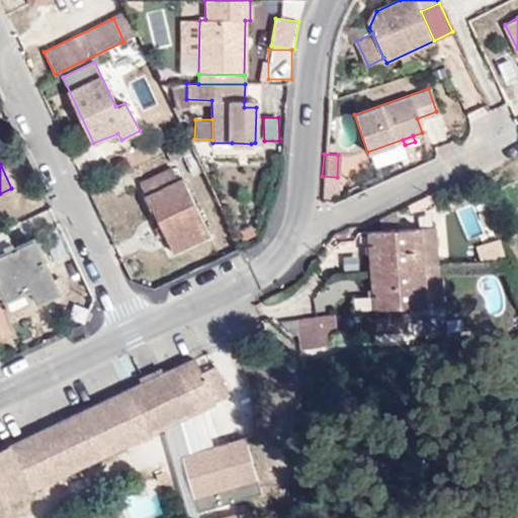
[(170,168),(140,182),(146,194),(143,195),(148,206),(151,205),(173,251),(208,236),(181,177),(176,180),(170,168)]
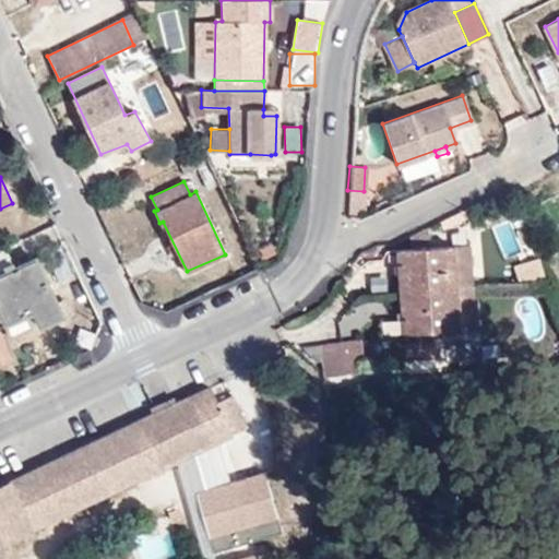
[(532,233),(521,237),(525,246),(535,241),(532,233)]
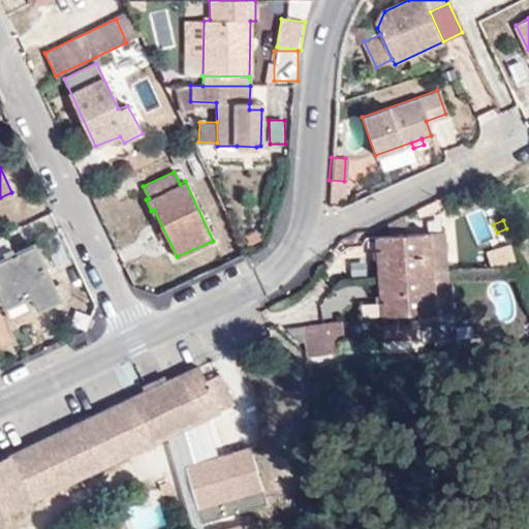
[(65,238),(62,230),(41,239),(47,247),(65,238)]
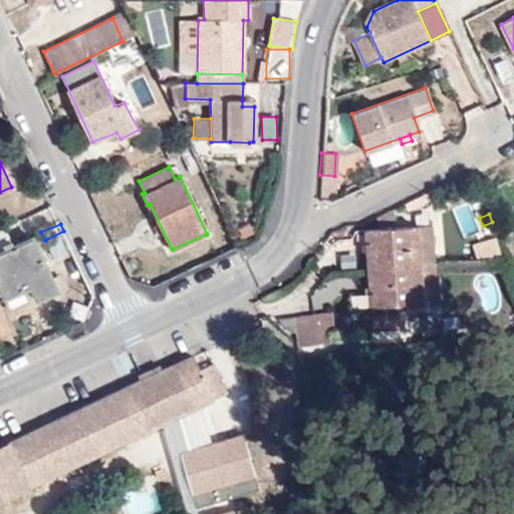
[(421,264),(435,264),(433,226),(368,229),(372,304),(423,301),(421,264)]
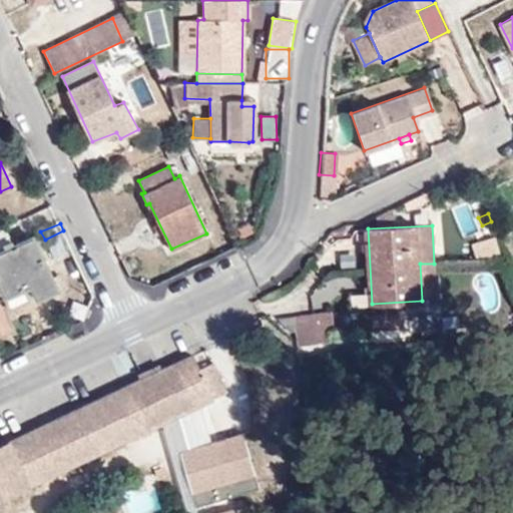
[(0,244),(10,240),(5,227),(0,229),(0,244)]
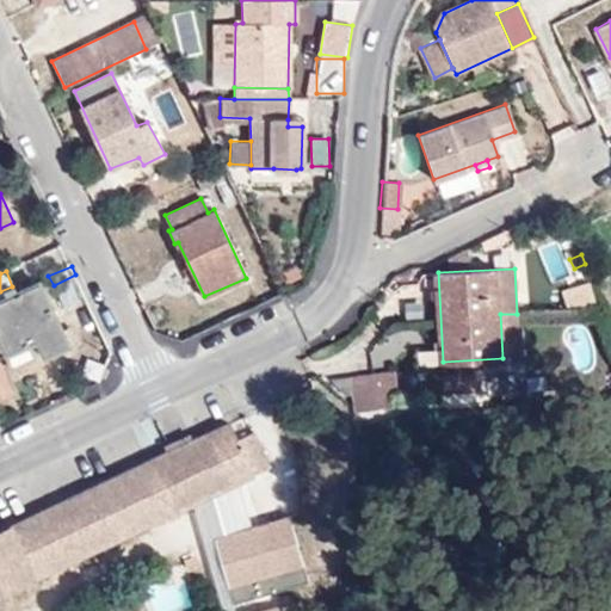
[(41,281),(0,298),(0,339),(7,355),(37,340),(44,357),(71,345),(41,281)]
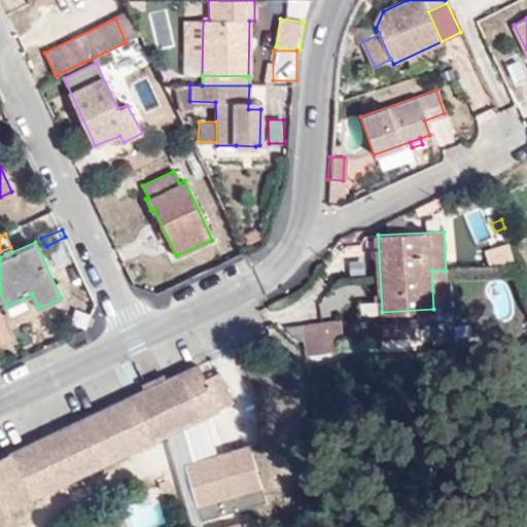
[(485,249),(489,266),(515,259),(511,243),(485,249)]
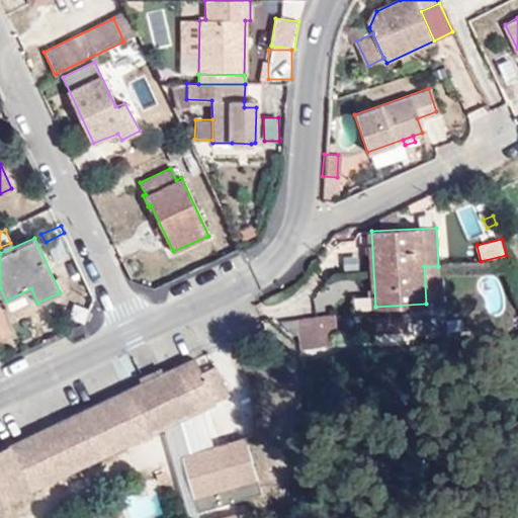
[(443,266),(438,266),(424,266),(426,304),(443,304),(443,266)]
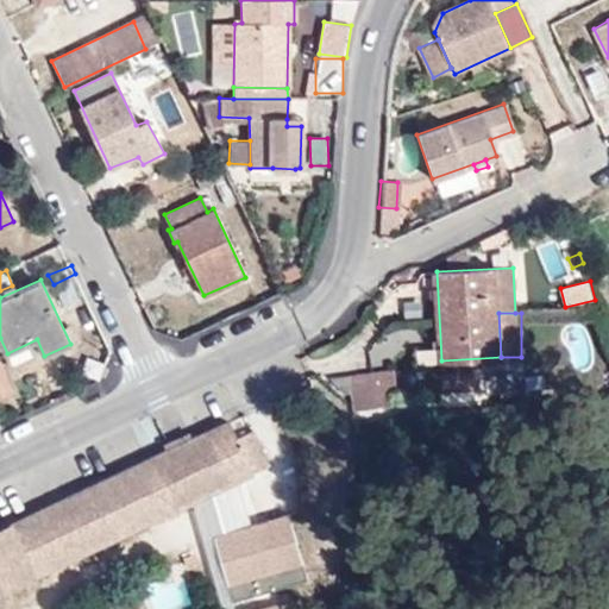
[(0,402),(18,395),(2,362),(0,363),(0,402)]
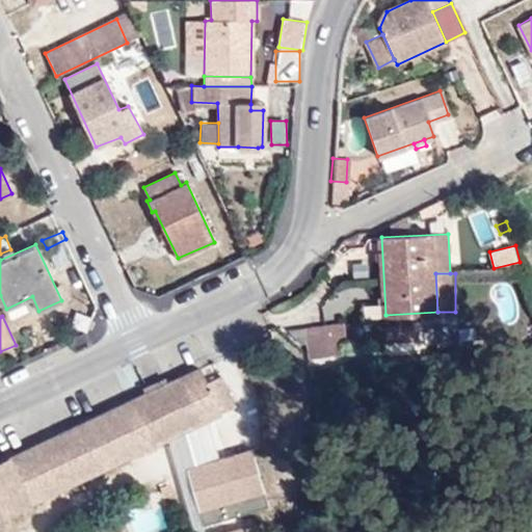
[(345,323),(306,328),(308,356),(348,352),(345,323)]
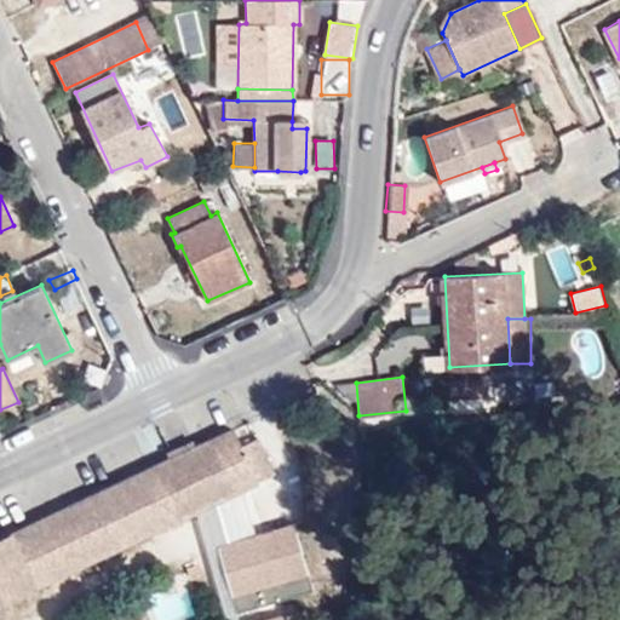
[(235,426),(212,437),(239,491),(277,471),(259,435),(244,442),(235,426)]
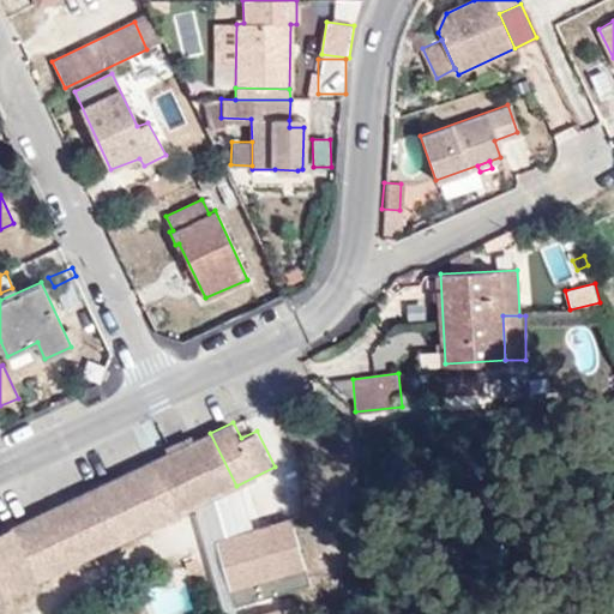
[(236,486),(210,433),(158,457),(184,511),(236,486)]
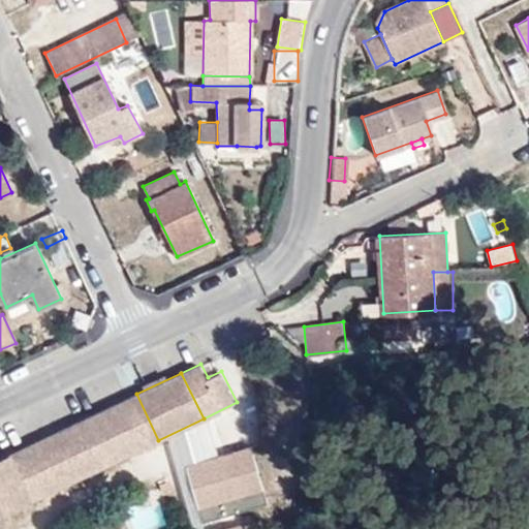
[(0,512),(158,440),(136,394),(0,458),(0,512)]
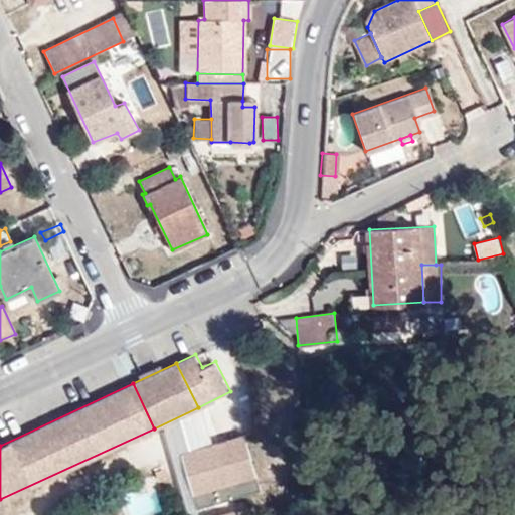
[(186,456),(209,450),(205,437),(182,444),(186,456)]
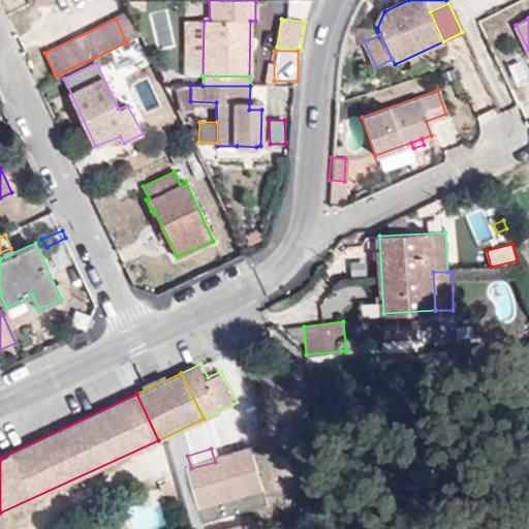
[(230,457),(215,462),(191,468),(207,523),(247,512),(230,457)]
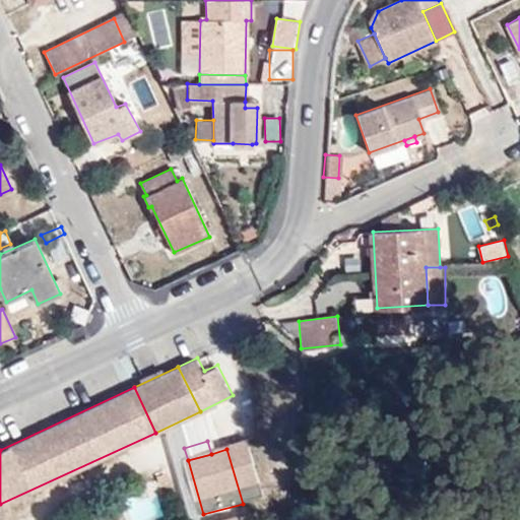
[(252,507),(242,509),(245,519),(250,519),(256,519),(252,507)]
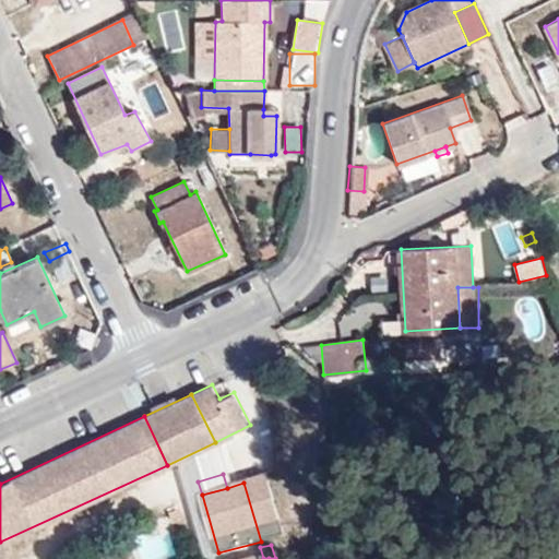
[(259,558),(256,547),(219,557),(219,558),(259,558)]
